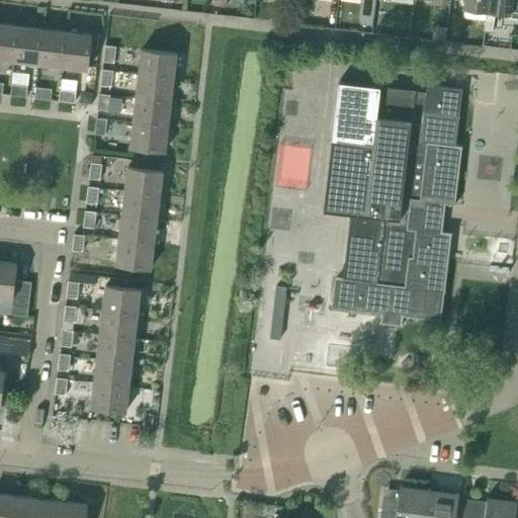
[(464,0),(463,8),(488,11),(489,0),(464,0)]
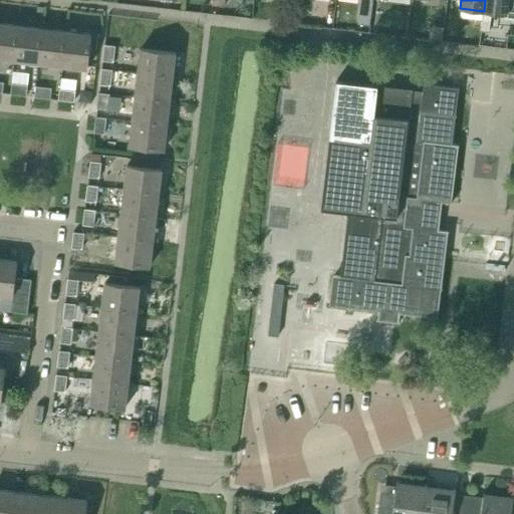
[(485,0),(484,11),(507,14),(509,0),(485,0)]
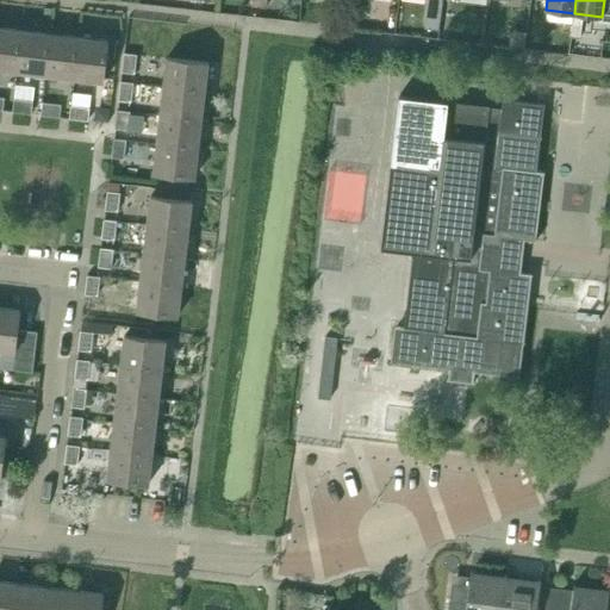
[(128,30),(145,32),(148,19),(129,17),(128,30)]
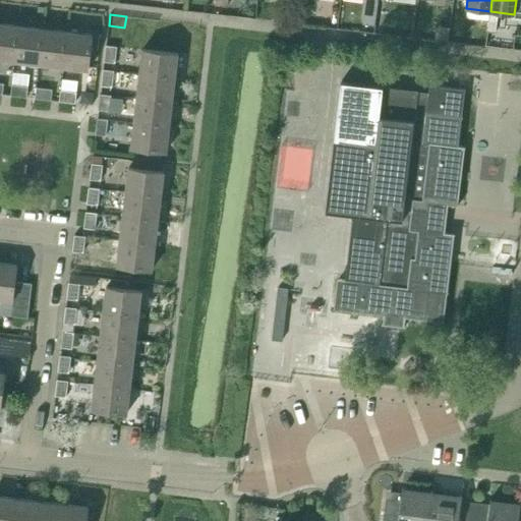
[(364,15),(362,23),(374,25),(375,16),(364,15)]
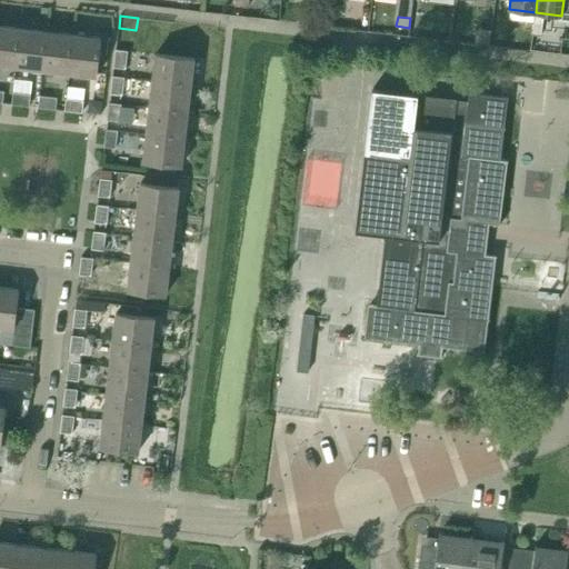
[(21,28),(0,25),(0,63),(17,67),(21,28)]
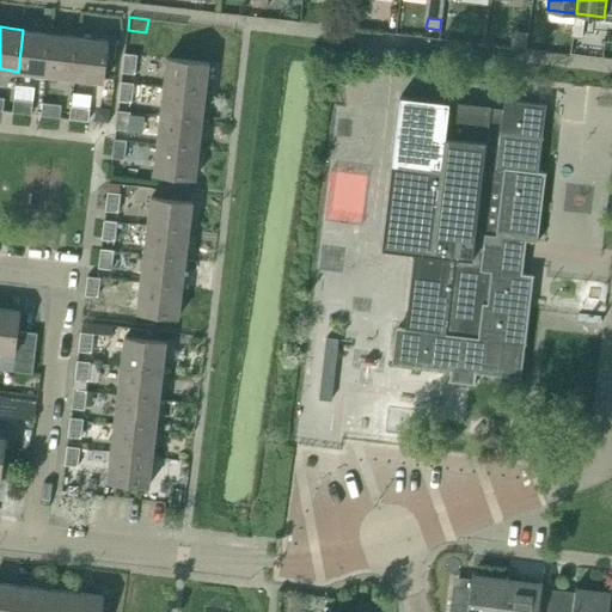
[(23,30),(18,72),(46,75),(51,34),(23,30)]
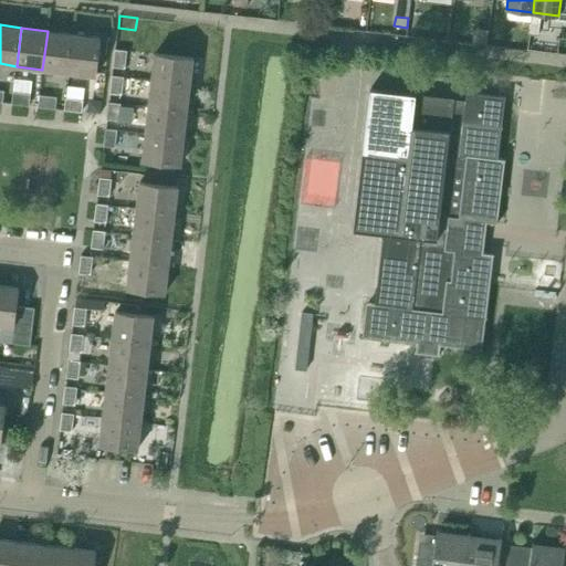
[(73,34),(48,31),(42,70),(69,73),(73,34)]
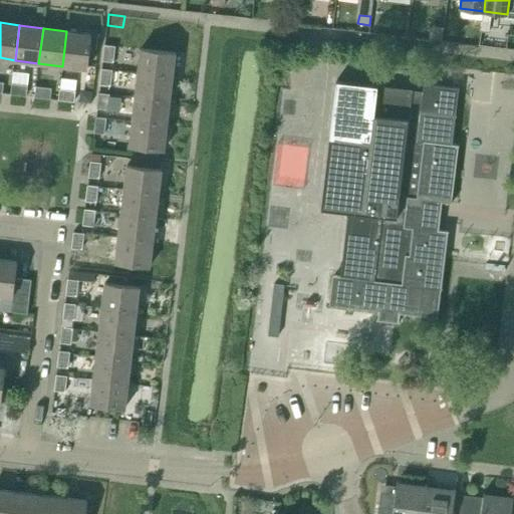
[(66,31),(62,66),(87,69),(91,34),(66,31)]
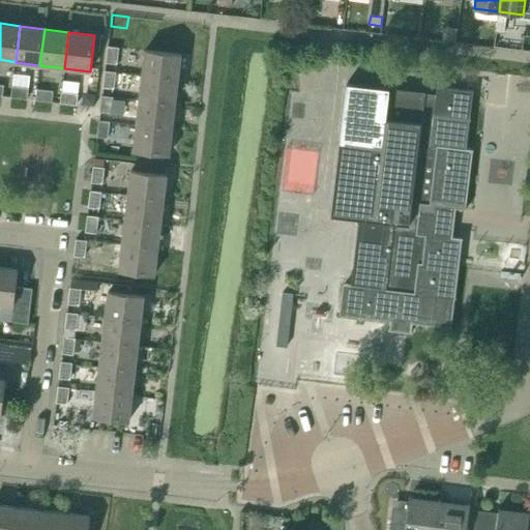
[(117,63),(119,48),(108,46),(106,62),(117,63)]
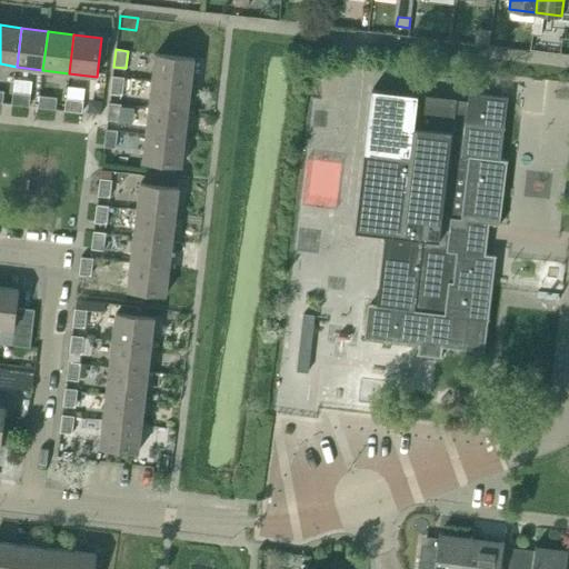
[(195,59),(156,53),(153,81),(191,86),(195,59)]
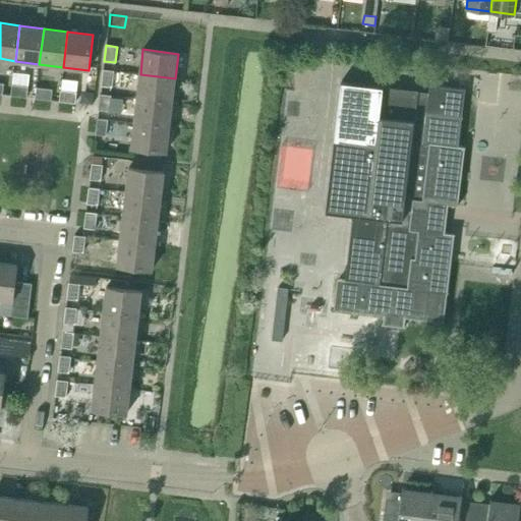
[(112,87),(113,87),(114,71),(104,69),(102,85),(112,87)]
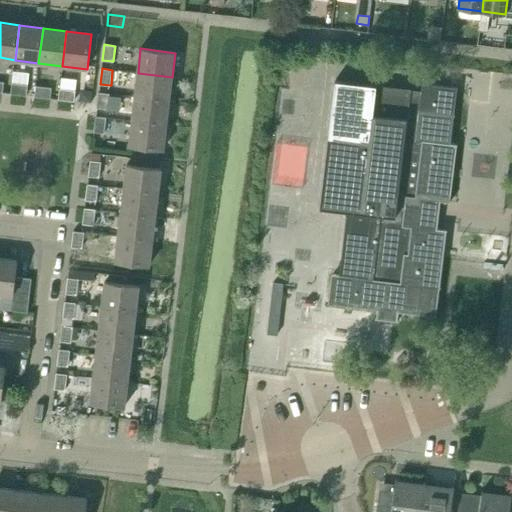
[(170,101),(172,77),(138,73),(135,97),(170,101)]
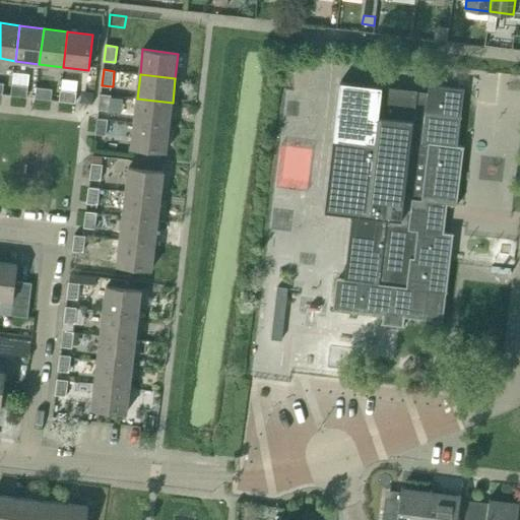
[(351,214),(344,279),(338,279),(334,308),(340,309),(383,314),(381,324),(404,326),(405,316),(444,321),(454,234),(443,232),(446,204),(457,205),(464,146),(458,145),(465,88),(429,84),(428,93),(417,92),(417,90),(340,81),(325,210),(351,214)]
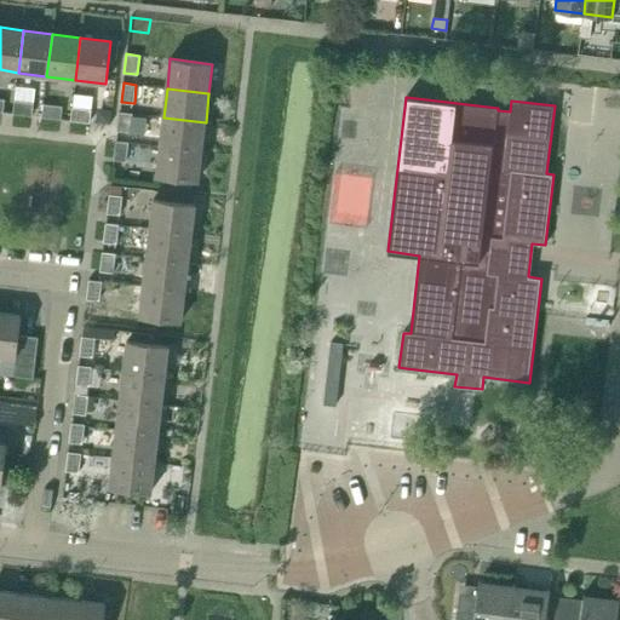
[(15,101),(13,113),(32,115),(34,103),(15,101)]
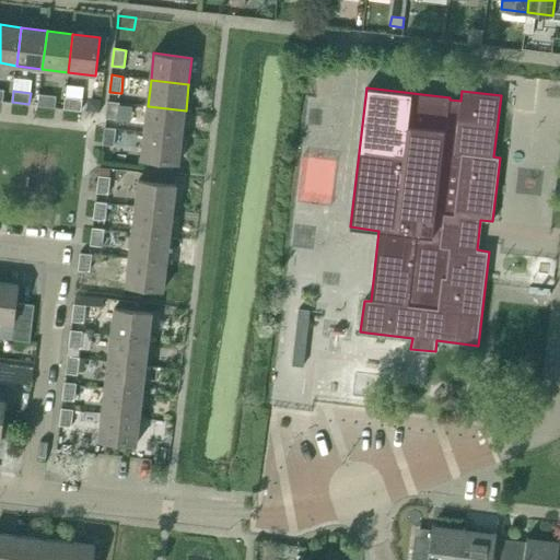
[(38,105),(55,107),(57,96),(39,94),(38,105)]
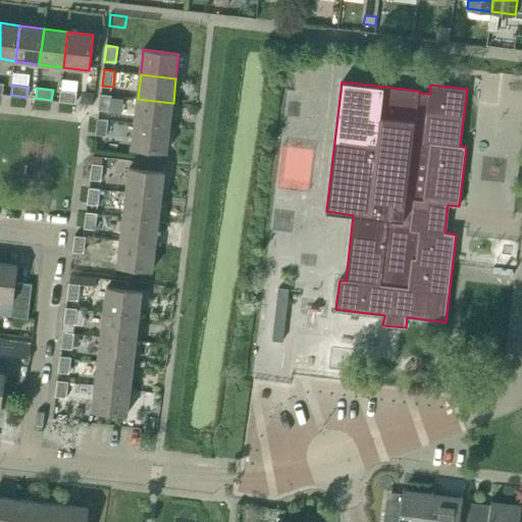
[(59,101),(75,103),(76,93),(61,91),(59,101)]
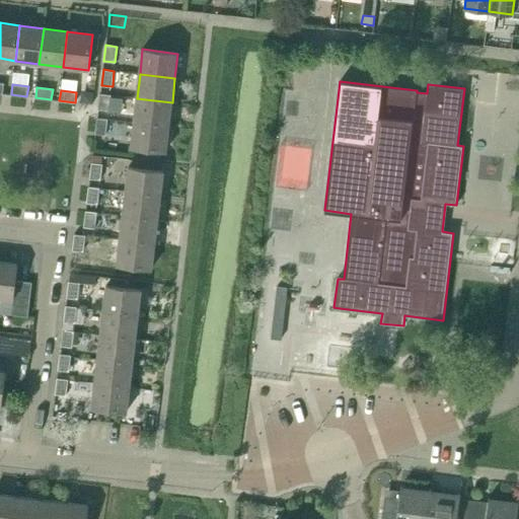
[(98,109),(108,110),(110,94),(100,93),(98,109)]
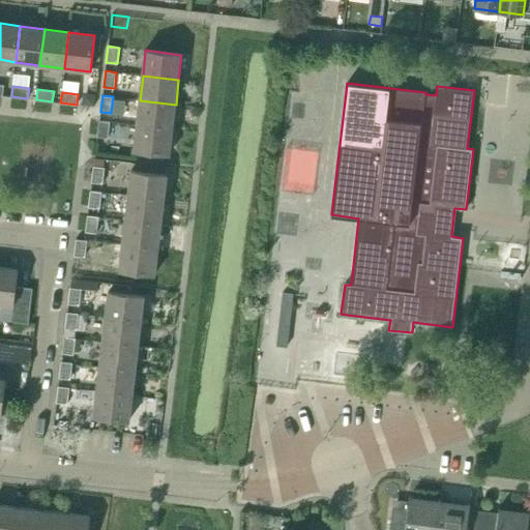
[(176,105),(140,100),(137,124),(173,129),(176,105)]
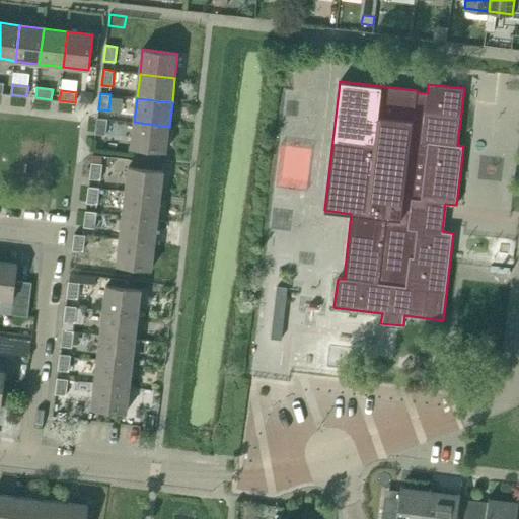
[(97,118),(95,134),(105,135),(107,119),(97,118)]
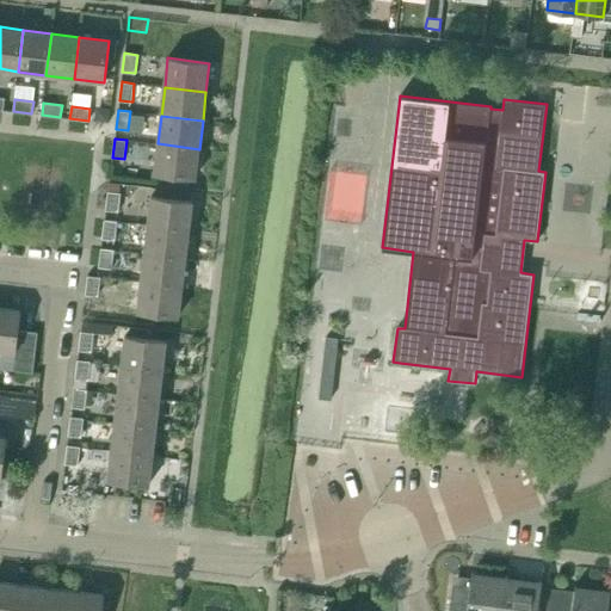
[(196,178),(199,149),(158,143),(155,164),(154,173),(196,178)]
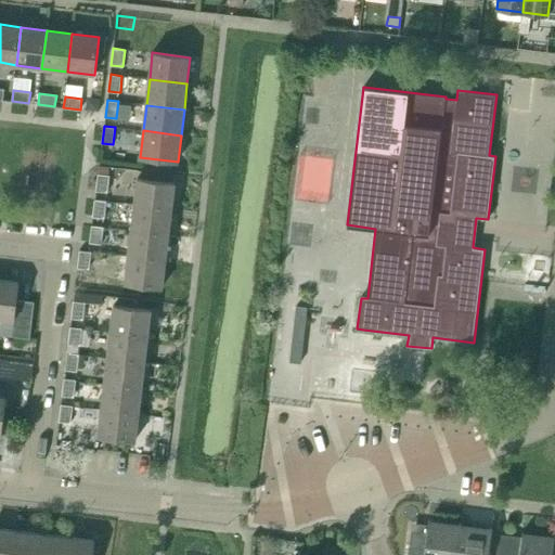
[(333,197),(336,154),(305,152),(302,195),(333,197)]
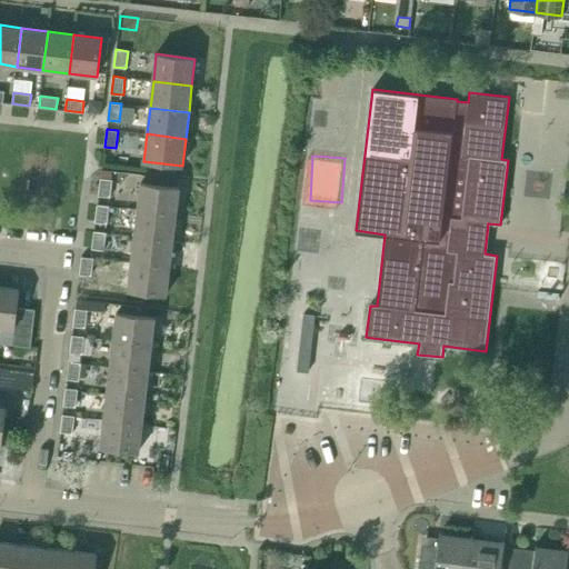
[(98,196),(110,197),(112,179),(100,178),(98,196)]
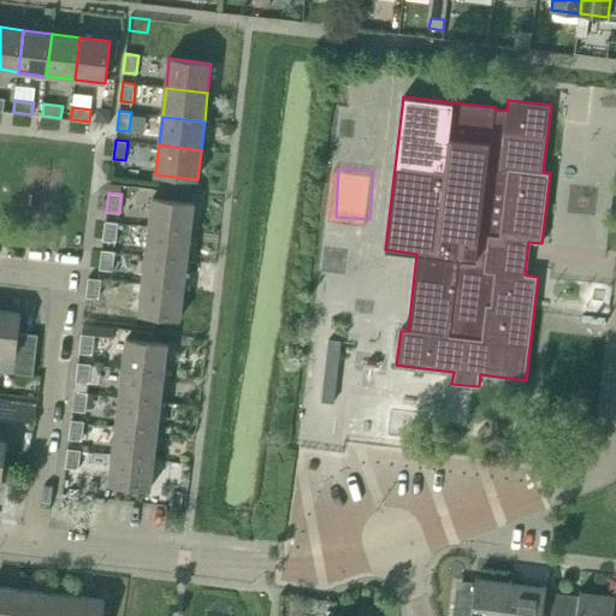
[(190,232),(195,203),(152,199),(149,227),(190,232)]
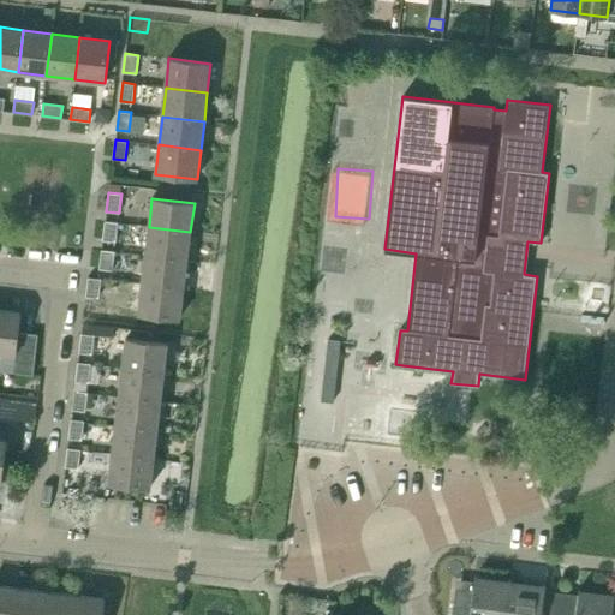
[(105,221),(103,240),(115,242),(118,222),(105,221)]
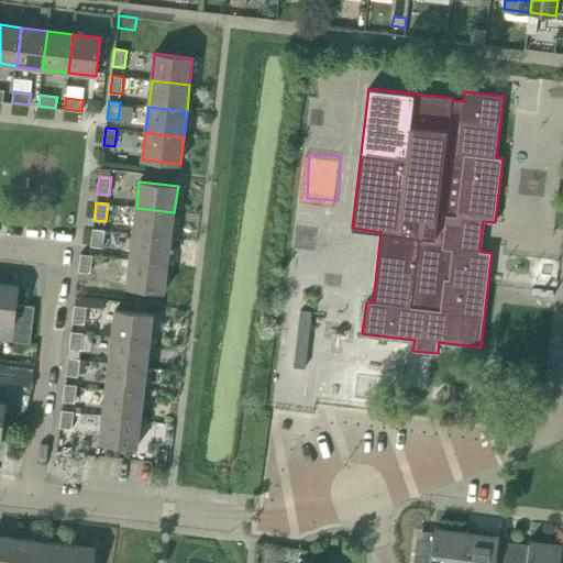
[(172,239),(174,212),(136,208),(133,234),(172,239)]
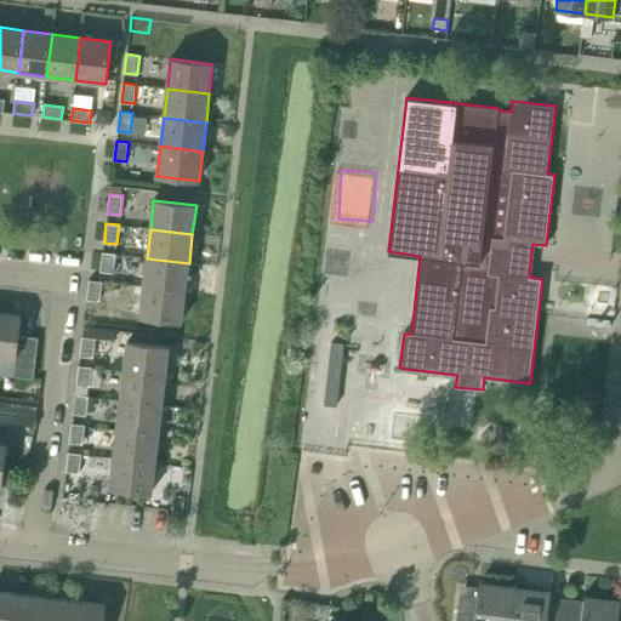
[(103,252),(101,271),(114,273),(115,254),(103,252)]
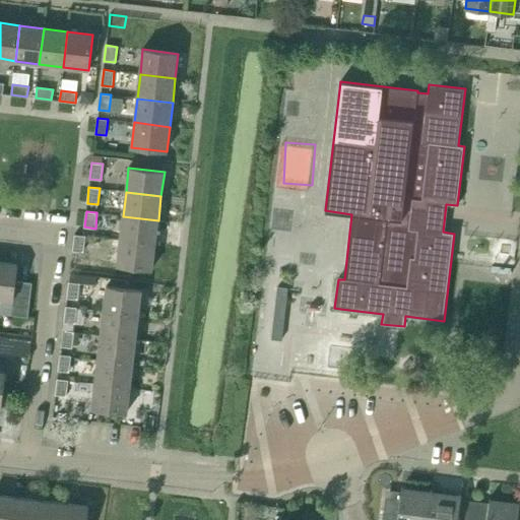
[(158,220),(123,216),(120,240),(155,245),(158,220)]
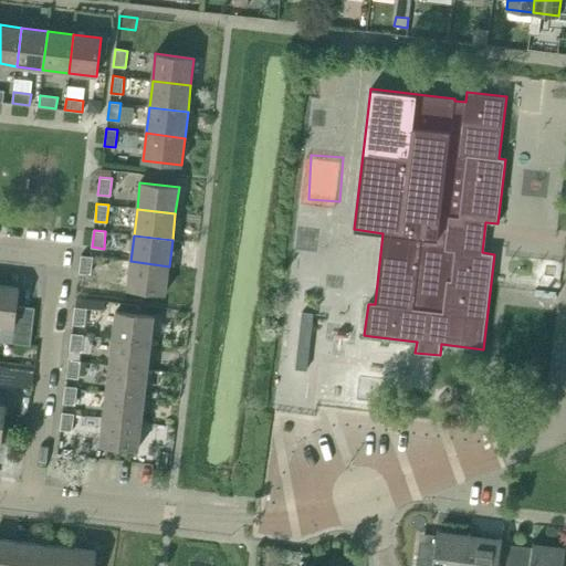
[(80,273),(91,274),(93,257),(82,255),(80,273)]
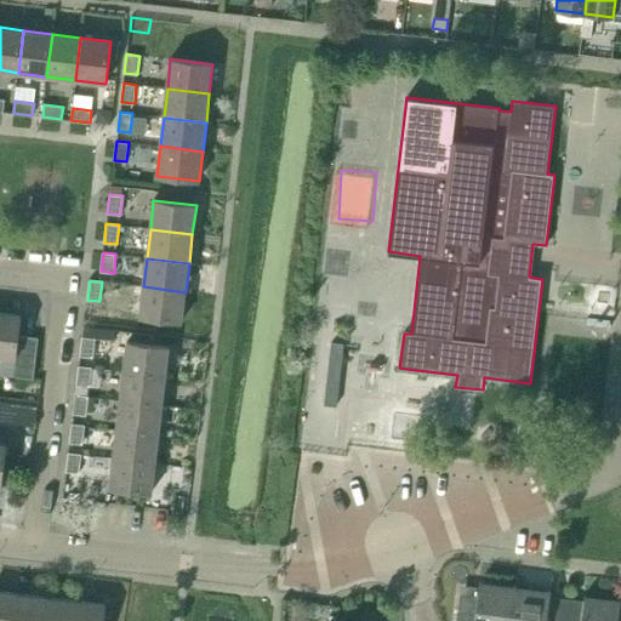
[(182,322),(186,292),(143,286),(140,317),(182,322)]
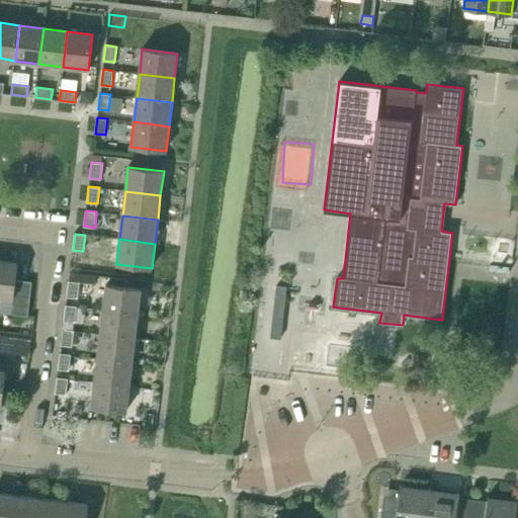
[(0,297),(2,298),(0,313),(28,316),(32,282),(15,280),(17,263),(0,261),(0,297)]
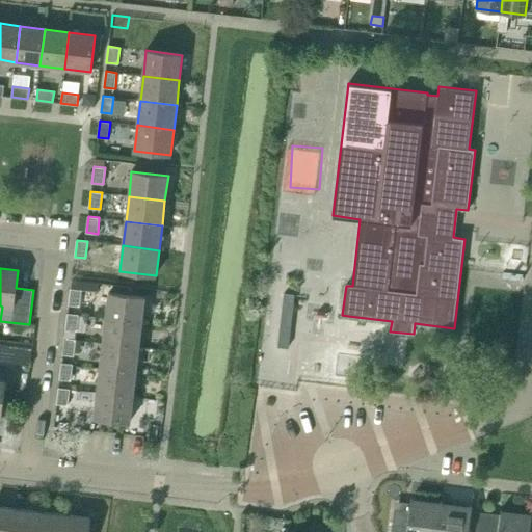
[(82,290),(81,291),(98,293),(99,284),(72,281),(71,288),(82,290)]
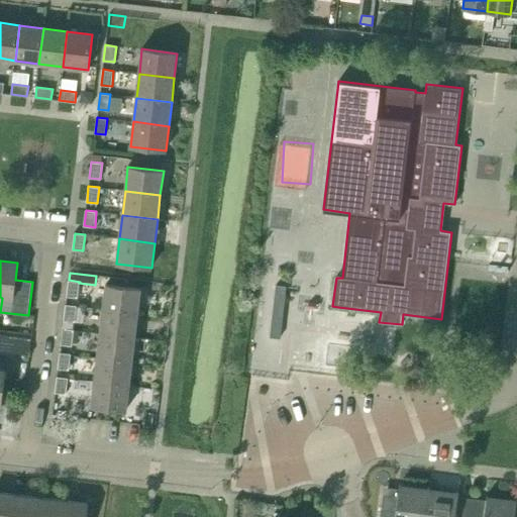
[(69,280),(67,296),(78,298),(79,283),(80,282),(69,280)]
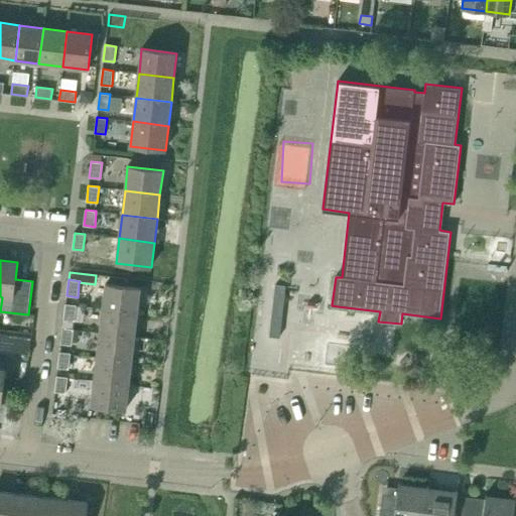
[(103,308),(138,313),(141,288),(106,284),(103,308)]
